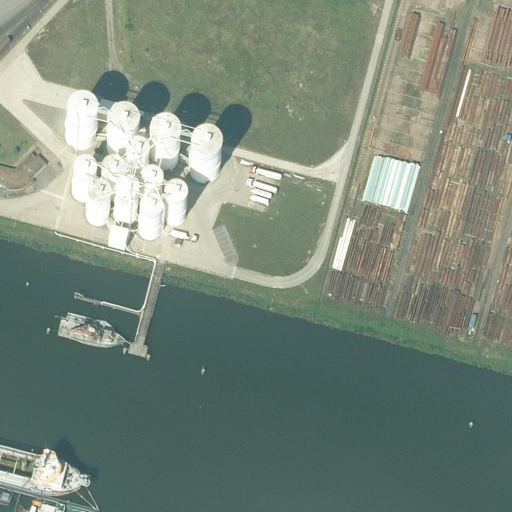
[(65,130),(65,135),(65,139),(68,144),(71,147),(75,149),(80,150),(86,149),(90,147),(94,143),(96,138),(96,134),(95,128),(92,123),(90,122),(88,121),(85,120),(81,119),(76,120),(71,122),(68,125),(65,130)]
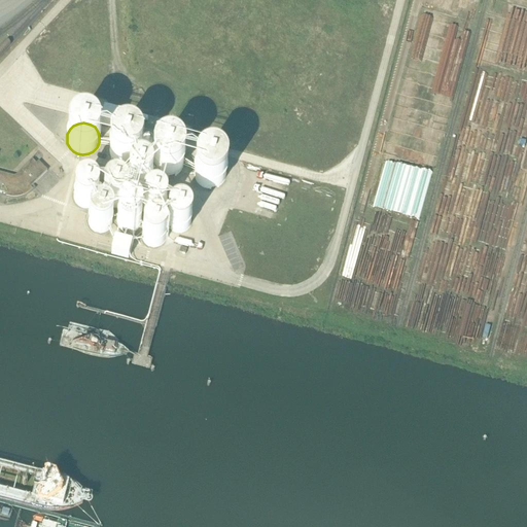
[(111,144),(110,149),(111,154),(113,160),(117,163),(121,165),(127,166),(132,165),(136,162),(139,157),(141,152),(141,147),(140,143),(137,139),(133,136),(128,134),(123,134),(117,136),(113,140),(111,144)]
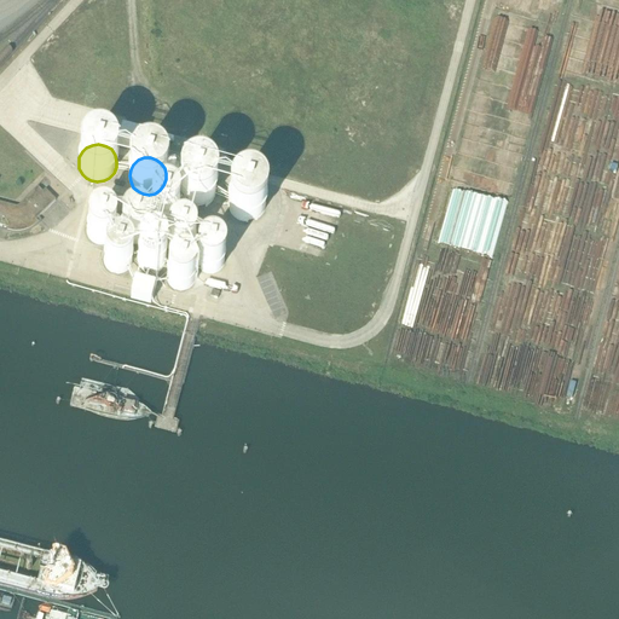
[(179,184),(178,190),(179,196),(183,201),(186,206),(192,208),(198,208),(204,207),(209,204),(214,200),(215,194),(215,187),(214,181),(210,177),(206,173),(200,171),(192,171),(187,173),(183,178),(179,184)]
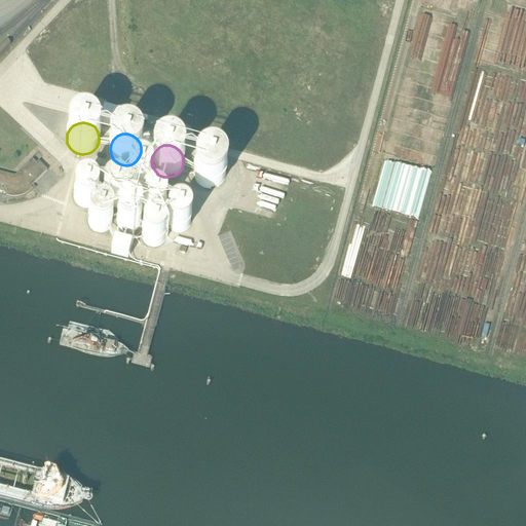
[(194,167),(194,173),(194,178),(197,182),(200,186),(205,188),(211,189),(216,187),(221,185),(224,181),(226,176),(226,171),(224,165),(221,161),(217,158),(212,156),(207,157),(201,159),(197,162),(194,167)]
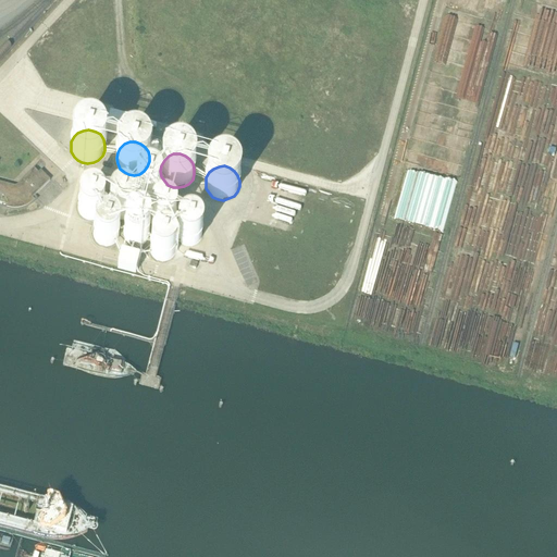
[(148,173),(149,176),(151,177),(155,177),(157,176),(159,174),(159,171),(158,169),(156,168),(152,166),(150,168),(148,171),(148,173)]
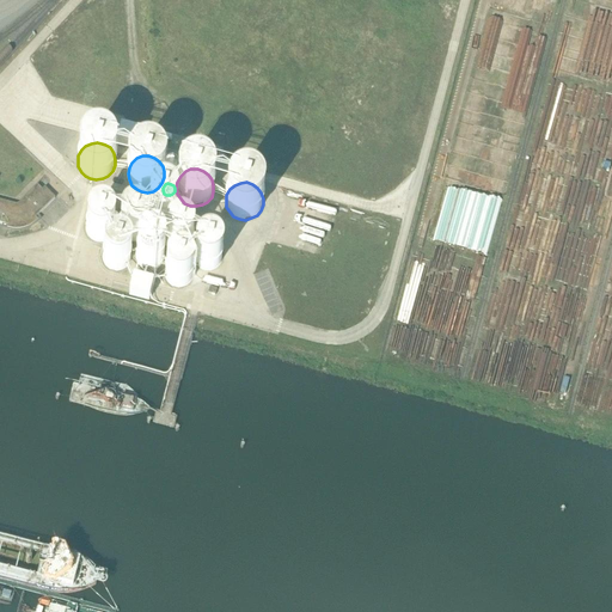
[(42,191),(37,187),(19,204),(18,204),(17,206),(13,204),(0,201),(0,224),(2,225),(1,228),(8,231),(13,232),(17,232),(23,231),(26,231),(31,228),(35,225),(41,219),(37,216),(55,199),(44,188),(42,191)]
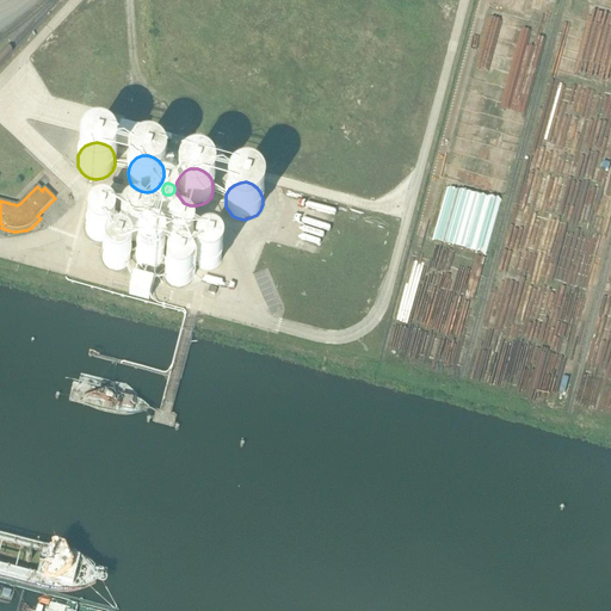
[(148,208),(148,210),(149,215),(152,220),(155,223),(161,224),(166,223),(171,221),(174,217),(176,213),(176,208),(174,204),(172,201),(167,197),(162,196),(156,197),(153,199),(149,204),(148,207),(148,208)]
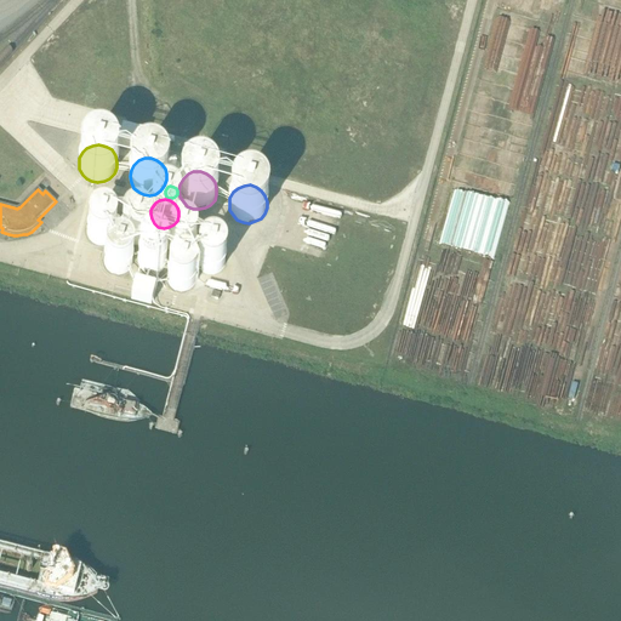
[(123,224),(121,231),(123,235),(125,240),(129,243),(134,245),(138,245),(143,243),(147,239),(149,234),(149,229),(148,224),(146,221),(141,217),(136,216),(130,217),(125,221),(123,224)]
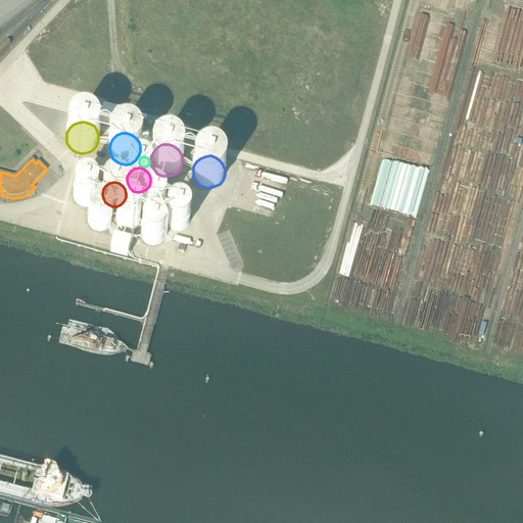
[(75,190),(74,194),(75,198),(77,202),(80,205),(84,206),(88,206),(92,204),(95,201),(97,198),(97,193),(96,189),(94,186),(90,183),(85,183),(81,183),(77,186),(75,190)]
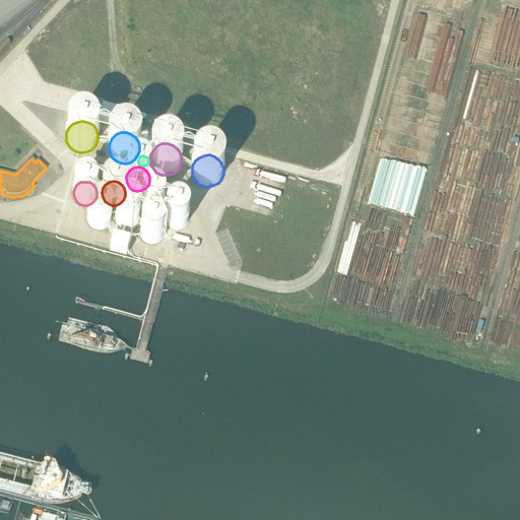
[(141,199),(140,203),(141,207),(144,211),(147,214),(152,215),(156,214),(160,211),(163,208),(164,203),(163,199),(160,195),(156,193),(152,192),(147,193),(144,195),(141,199)]
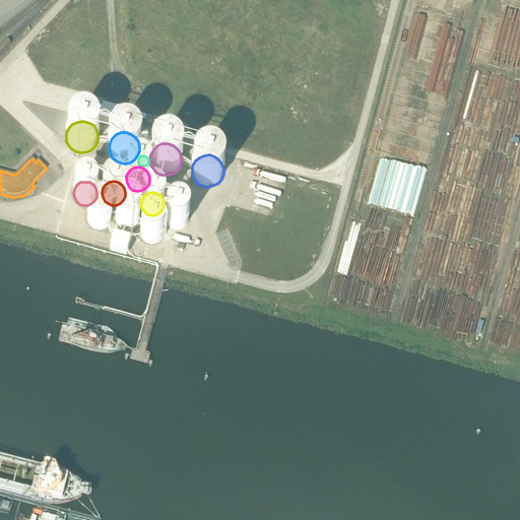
[(87,213),(87,217),(87,221),(89,225),(93,229),(98,230),(102,230),(106,228),(109,224),(111,221),(111,216),(110,212),(108,209),(104,206),(99,205),(94,206),(90,209),(87,213)]
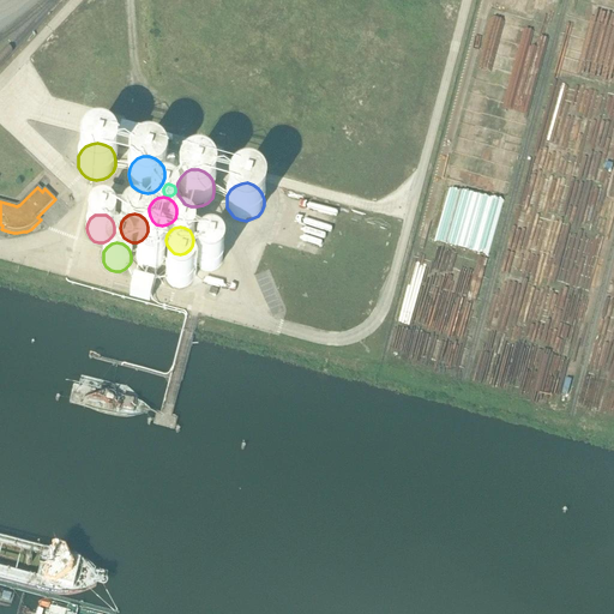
[(196,263),(198,268),(202,270),(206,271),(212,271),(216,269),(220,265),(222,262),(223,256),(221,251),(218,247),(215,245),(210,242),(205,244),(200,246),(197,248),(194,253),(194,258),(196,263)]
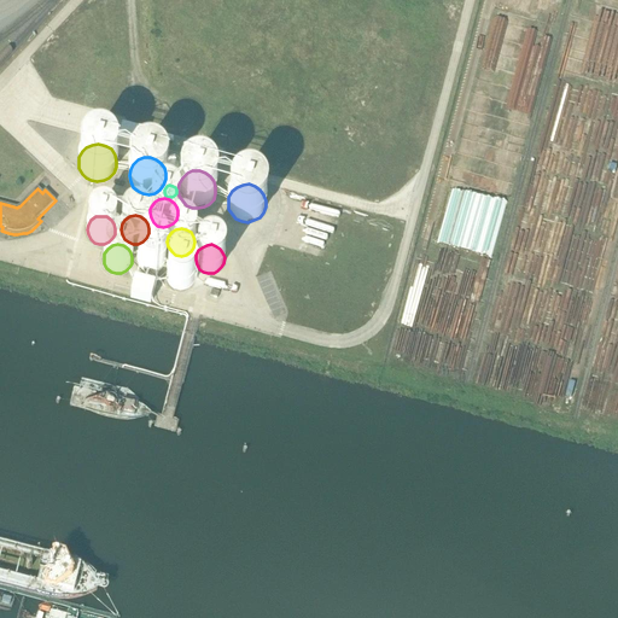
[(139,254),(138,258),(139,263),(141,268),(145,270),(150,273),(155,273),(159,270),(163,267),(165,262),(165,257),(164,252),(162,249),(157,245),(151,245),(146,245),(141,249),(139,254)]
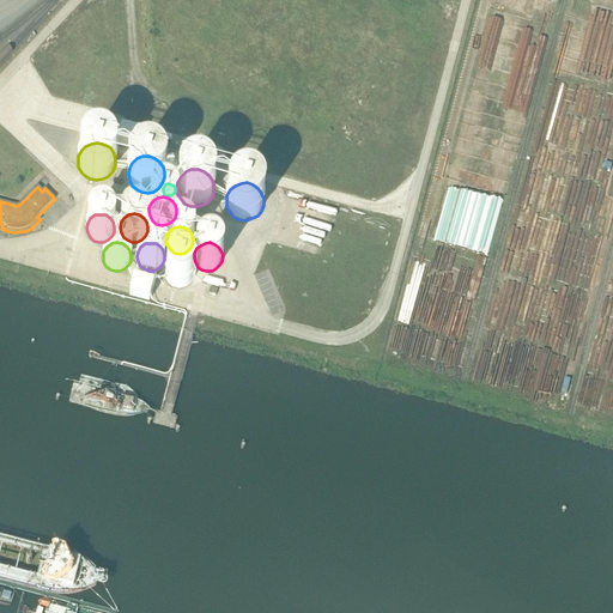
[(165,268),(165,273),(165,279),(168,283),(173,286),(177,287),(182,287),(187,285),(190,283),(193,278),(193,273),(192,267),(189,263),(184,260),(180,259),(174,260),(169,263),(165,268)]
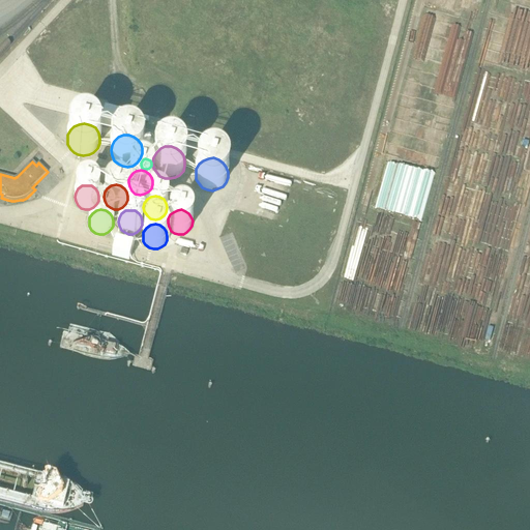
[(112,255),(112,256),(129,260),(129,259),(133,246),(115,242),(112,255)]
